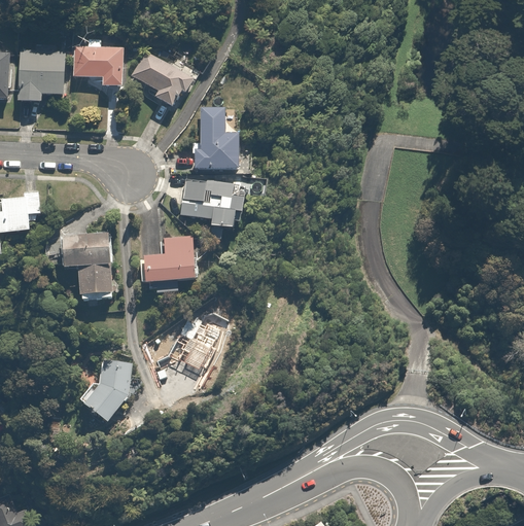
[(89,46),(74,46),(73,75),(102,76),(101,85),(125,86),(126,47),(104,46),(104,37),(89,36),(89,46)]
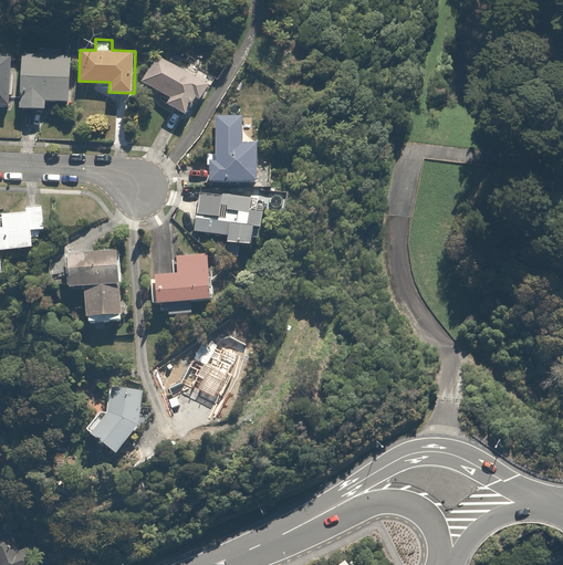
[(71,55),(20,53),(18,107),(43,108),(43,101),(69,102),(71,55)]
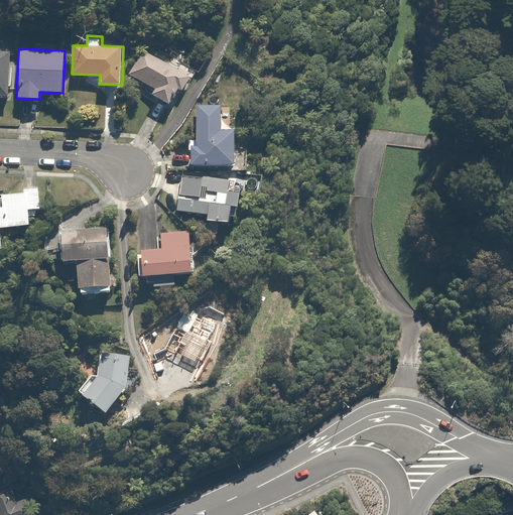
[(189,77),(142,50),(129,74),(156,89),(151,97),(172,108),(189,77)]
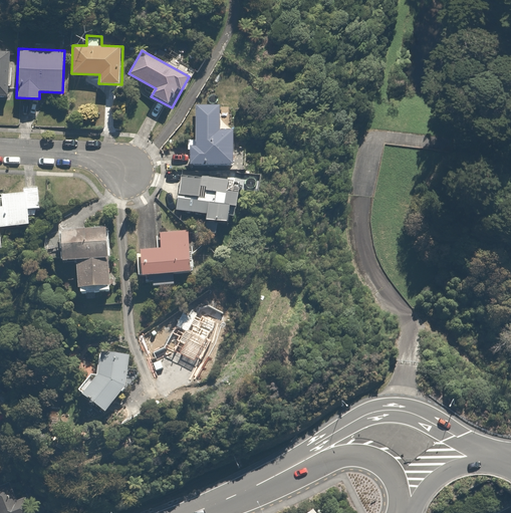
[(12,53),(0,52),(0,96),(7,97),(12,53)]
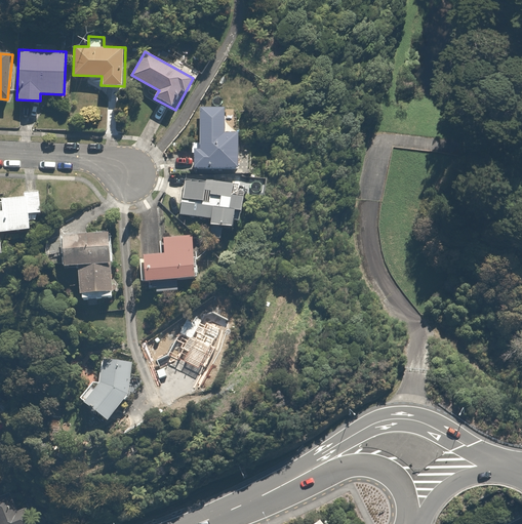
[(224,106),(200,105),(199,149),(192,149),(192,167),(234,168),(235,130),(223,130),(224,106)]
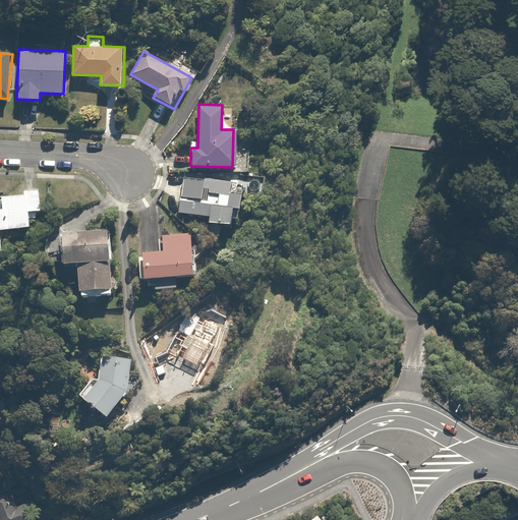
[(204,179),(184,176),(178,213),(208,217),(207,225),(229,228),(232,209),(239,210),(241,193),(230,191),(232,180),(205,176),(204,179)]
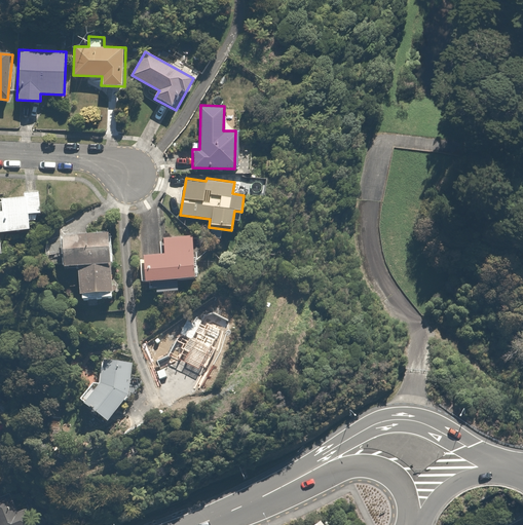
[(34,203),(0,210),(0,262),(20,258),(17,246),(46,239),(43,225),(55,222),(49,190),(32,194),(34,203)]
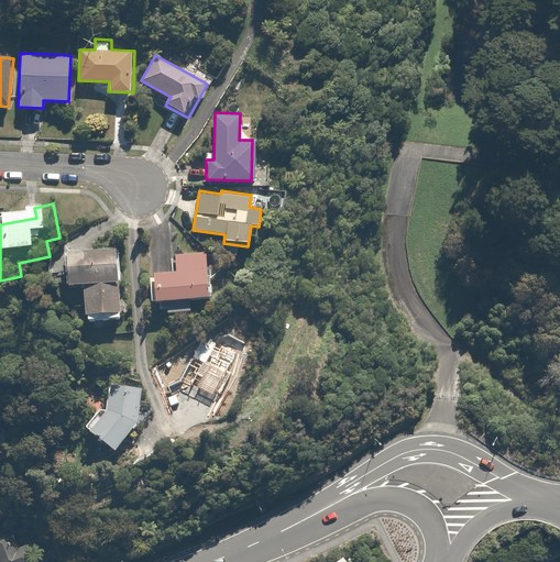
[(119,250),(65,251),(66,285),(83,285),(83,317),(120,316),(119,250)]
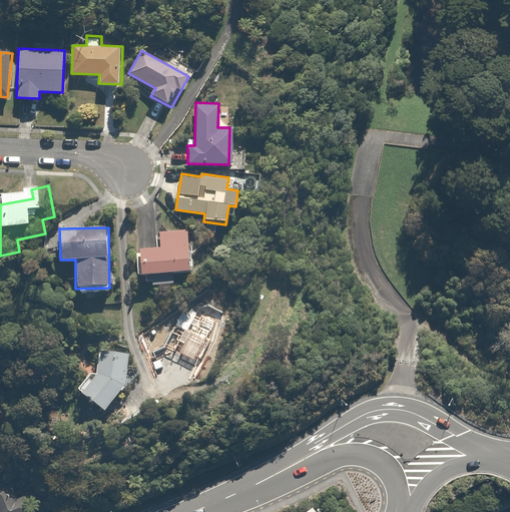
[(160,246),(138,247),(139,274),(190,271),(187,229),(159,231),(160,246)]
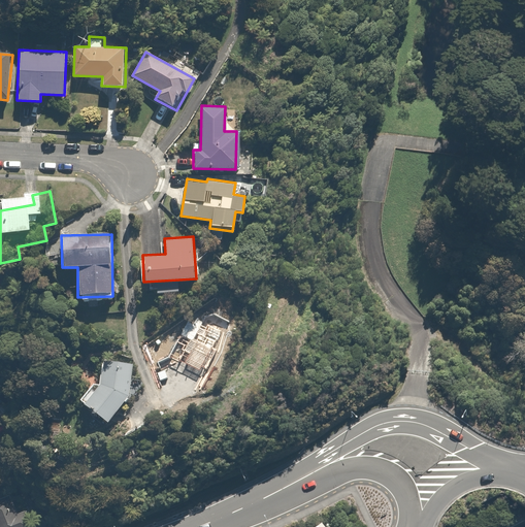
[(194,327),(150,342),(162,383),(184,375),(182,369),(194,366),(209,368),(217,341),(198,336),(194,327)]
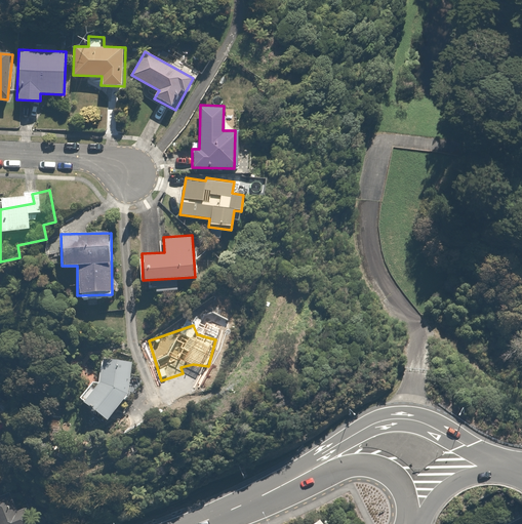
[(121,394),(127,360),(99,355),(95,375),(74,396),(103,417),(121,394)]
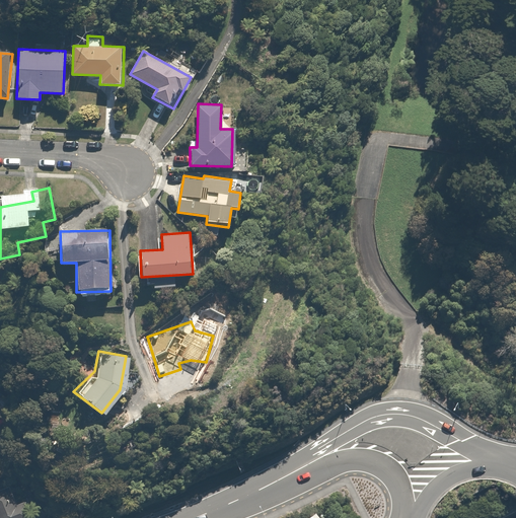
[(28,517),(12,484),(0,490),(0,517),(28,517)]
